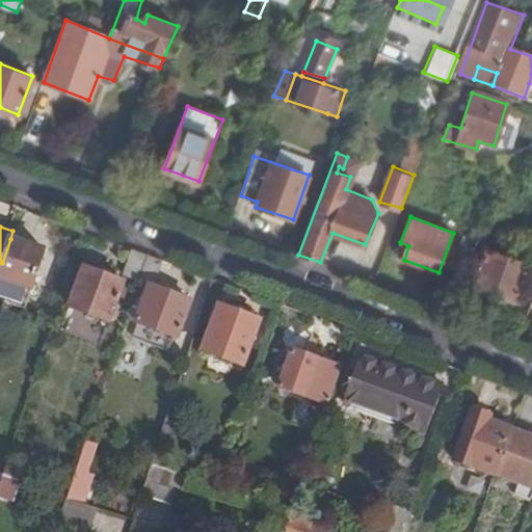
[(47,250),(10,239),(2,263),(0,269),(0,322),(21,329),(28,310),(47,250)]
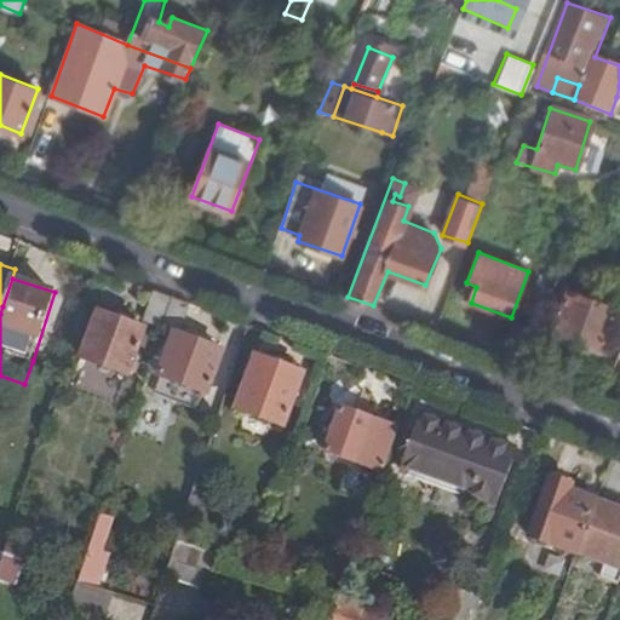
[(598,350),(614,306),(566,288),(551,331),(598,350)]
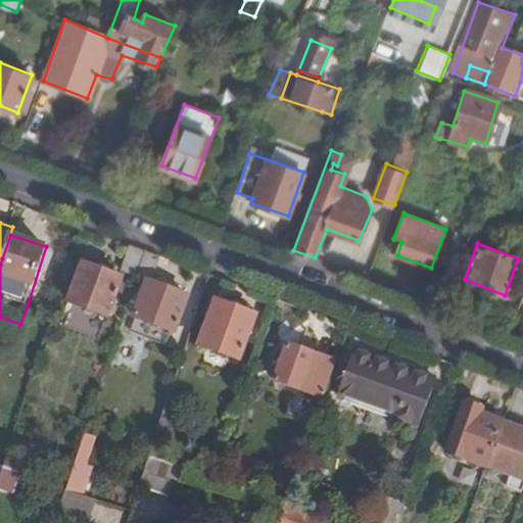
[(147,252),(132,246),(125,273),(139,279),(147,252)]
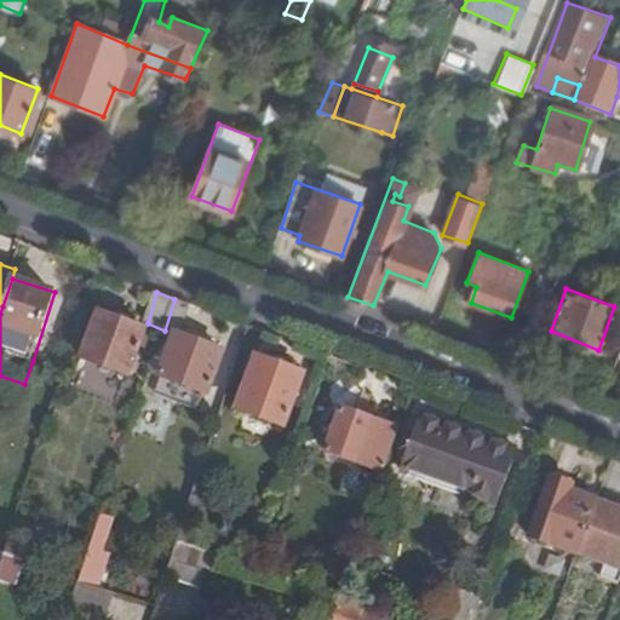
[(174,299),(165,331),(164,334),(178,340),(164,378),(211,396),(227,354),(184,338),(195,306),(174,299)]
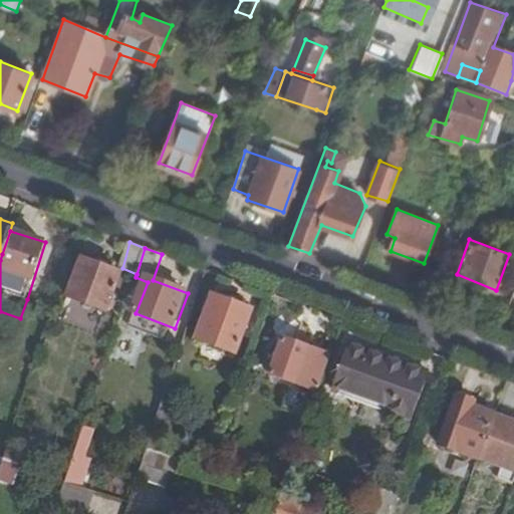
[(121,273),(83,260),(70,297),(109,311),(121,273)]
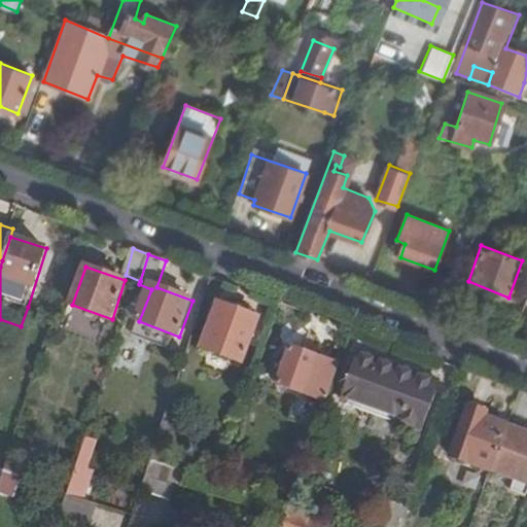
[(437,272),(427,301),(442,306),(452,276),(437,272)]
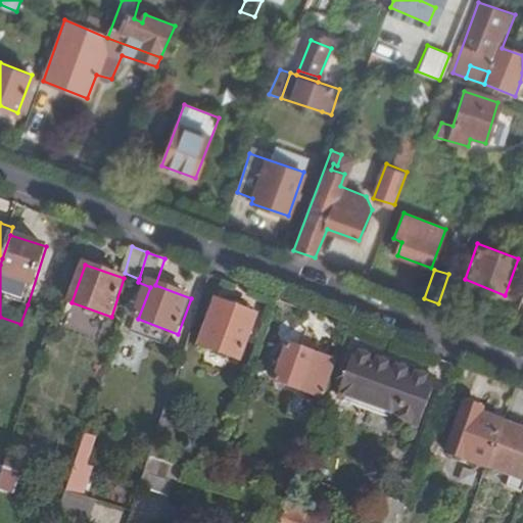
[(245,363),(259,318),(219,304),(203,348),(245,363)]
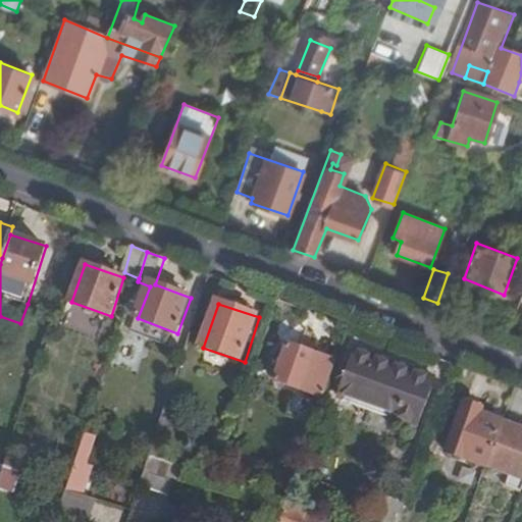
[(336,361),(292,346),(277,383),(321,400),(336,361)]
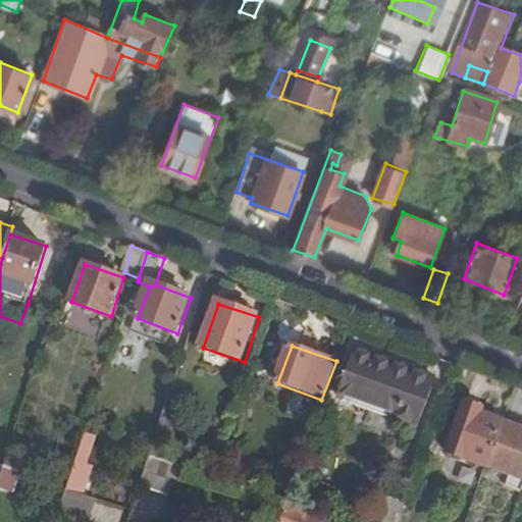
[(437,382),(356,352),(340,398),(421,428),(437,382)]
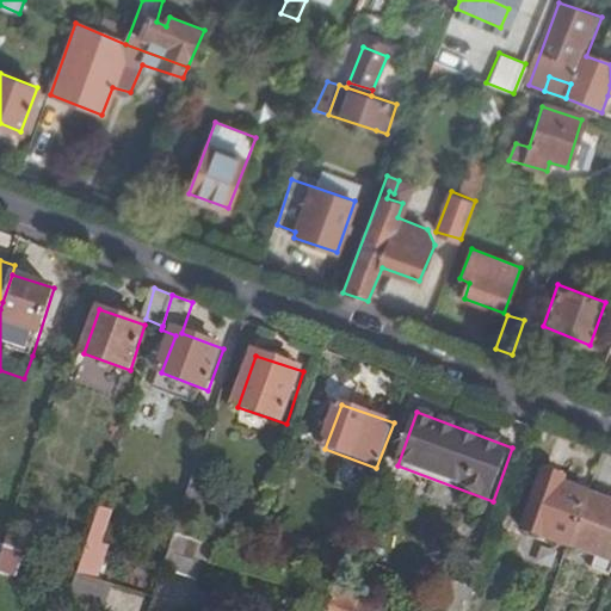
[(571,548),(590,493),(567,483),(567,479),(545,470),(523,530),(571,548)]
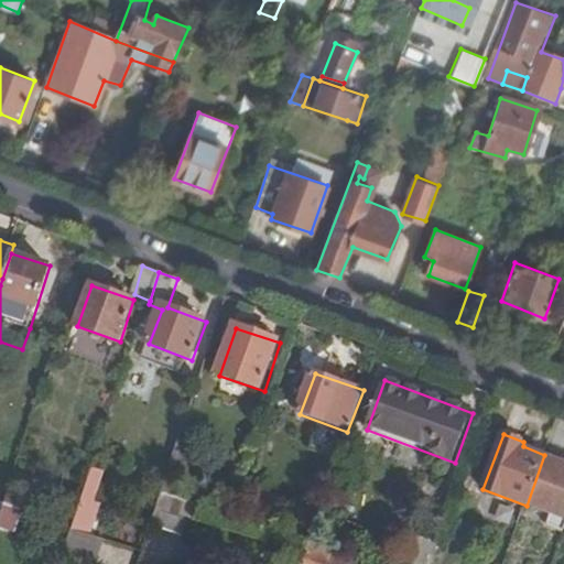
[(563,462),(544,455),(527,506),(563,519),(563,462)]
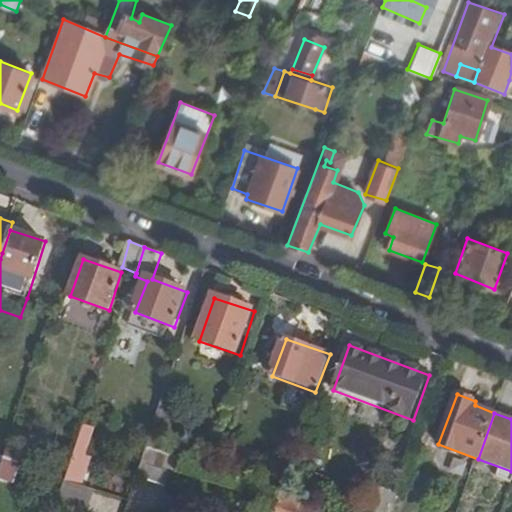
[(178,425),(157,417),(147,448),(168,455),(178,425)]
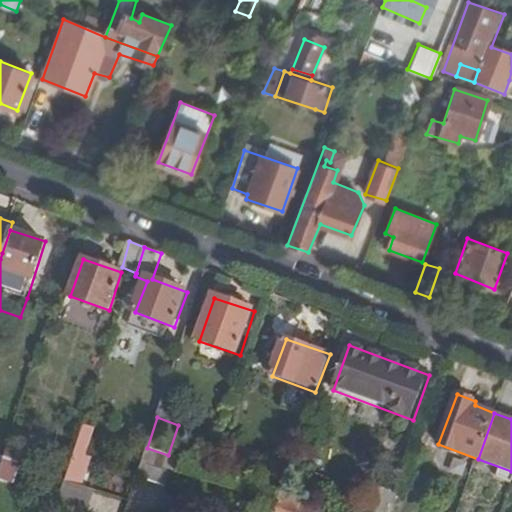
[(84,427),(74,457),(87,461),(91,451),(95,451),(101,432),(84,427)]
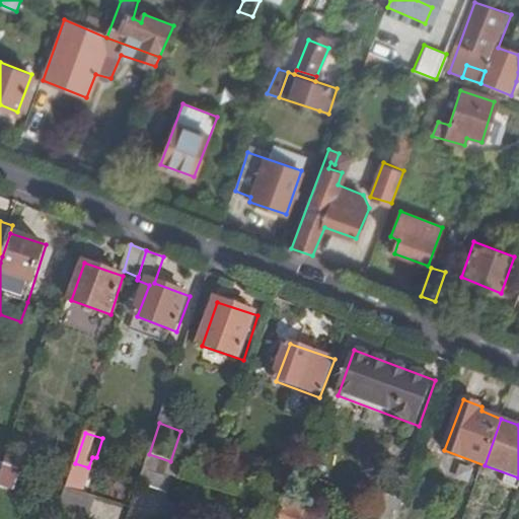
[(170,461),(149,454),(139,485),(174,496),(183,465),(170,461)]
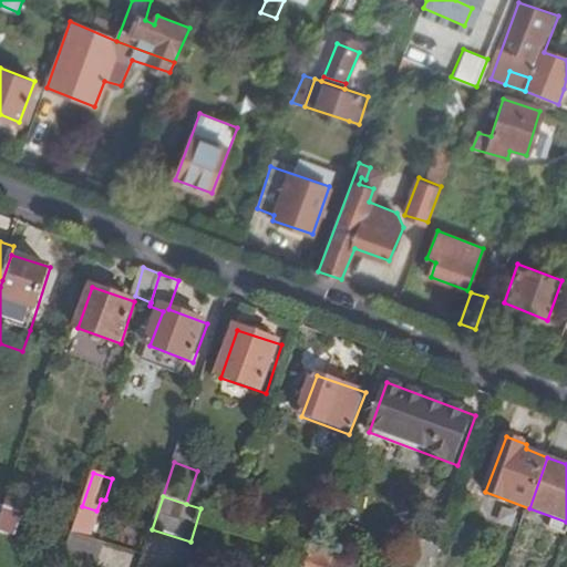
[(22,514),(6,508),(4,508),(0,524),(0,529),(16,535),(22,514)]
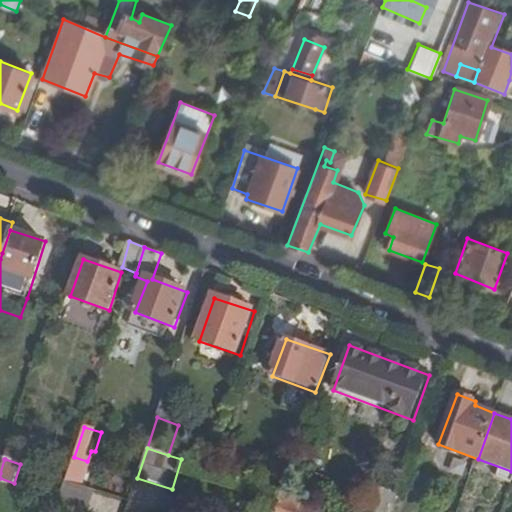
[(58,511),(86,511),(93,492),(65,483),(55,511),(58,511)]
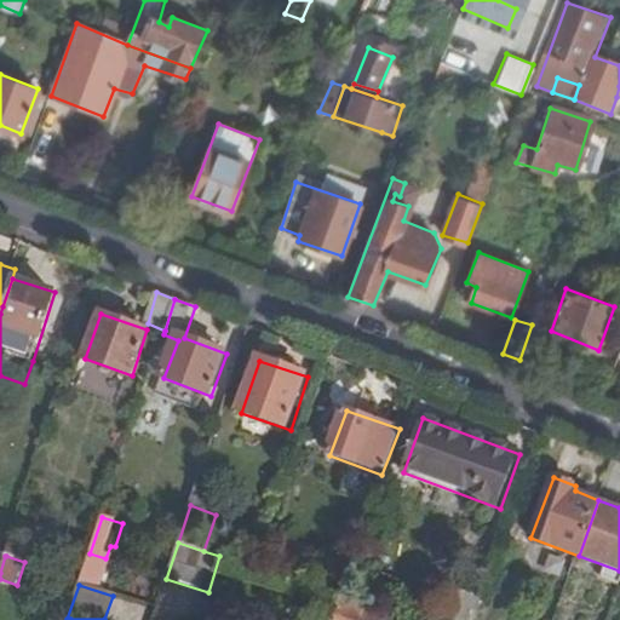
[(477,619),(486,600),(465,592),(454,619),(477,619)]
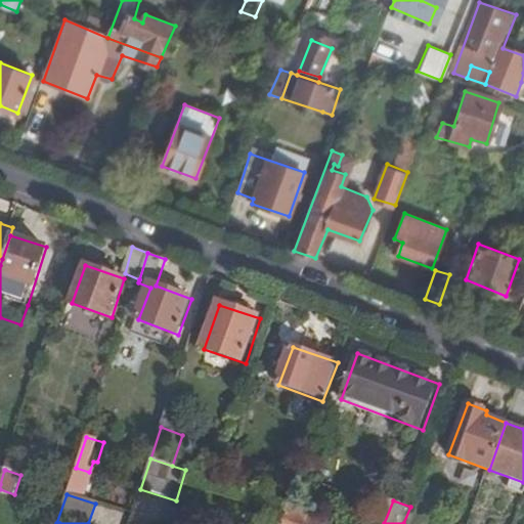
[(100,523),(112,523),(116,507),(99,504),(95,523),(100,523)]
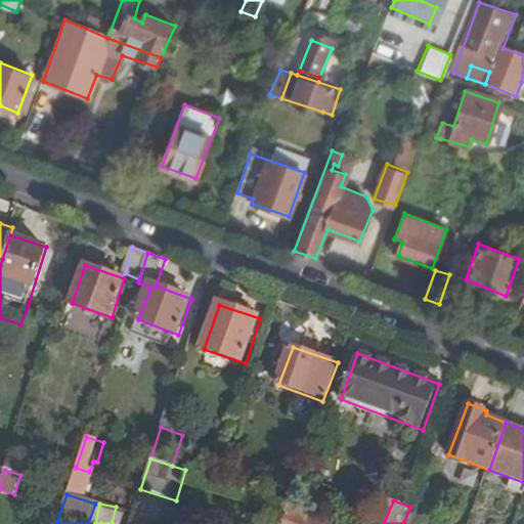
[(306,523),(310,513),(289,506),(284,518),(302,523),(306,523)]
